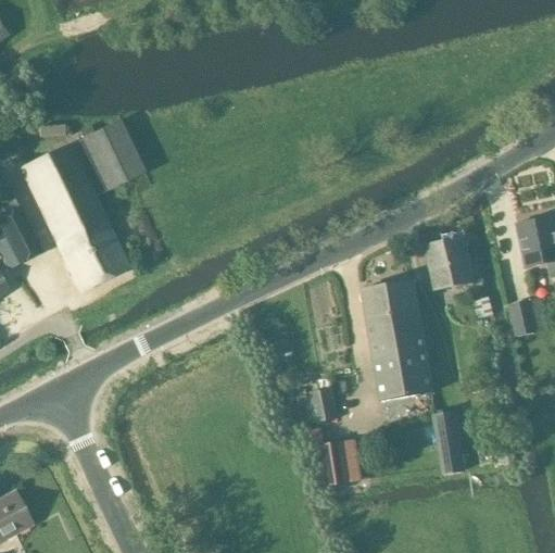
[(93,195),(142,171),(117,120),(19,167),(54,241),(78,291),(128,267),(93,195)]
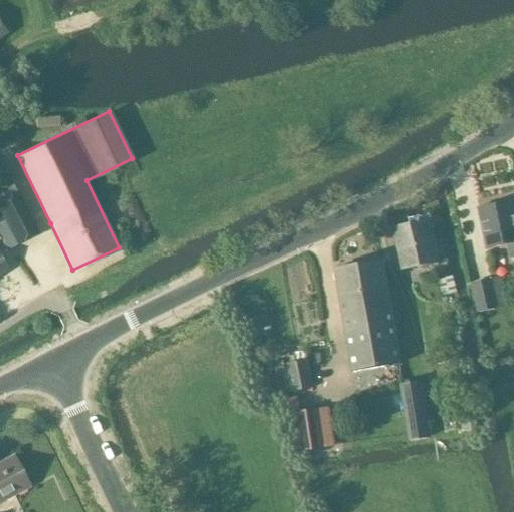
[(0,234),(7,247),(37,231),(1,161),(0,161),(0,211),(4,218),(0,220),(0,234)]
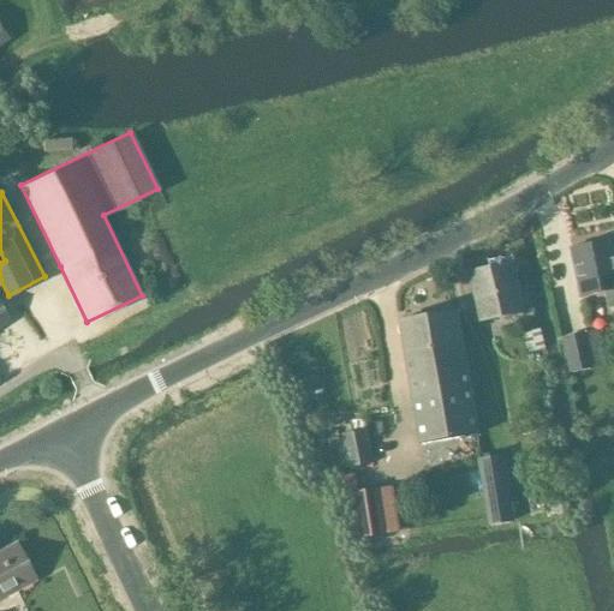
[(613,237),(570,246),(580,297),(604,292),(607,306),(613,305),(613,237)]
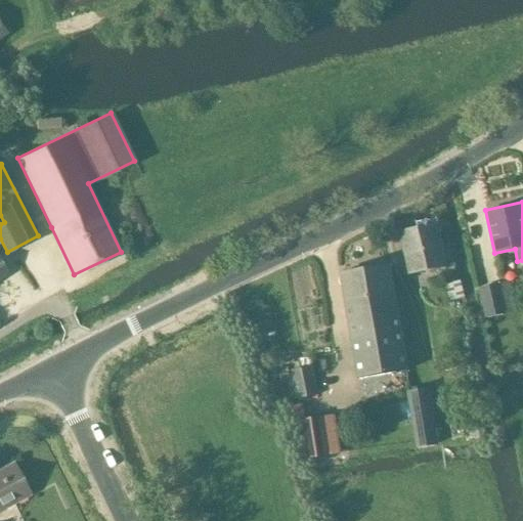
[(408,271),(446,263),(438,221),(399,230),(408,271)]
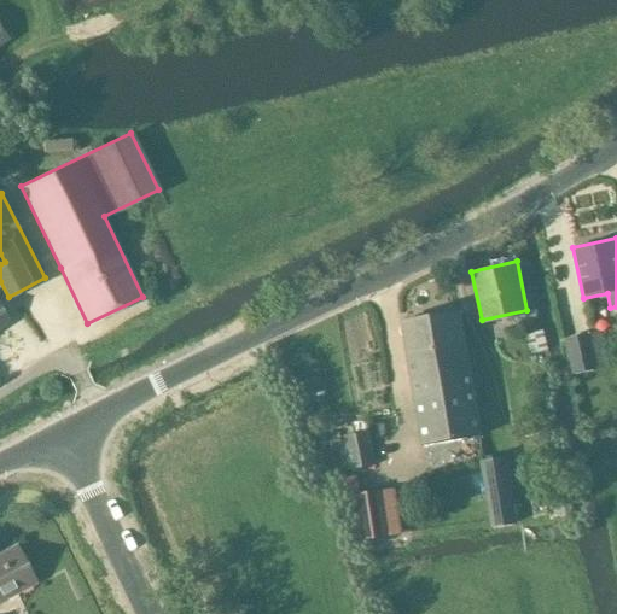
[(0,326),(10,320),(0,305),(0,326)]
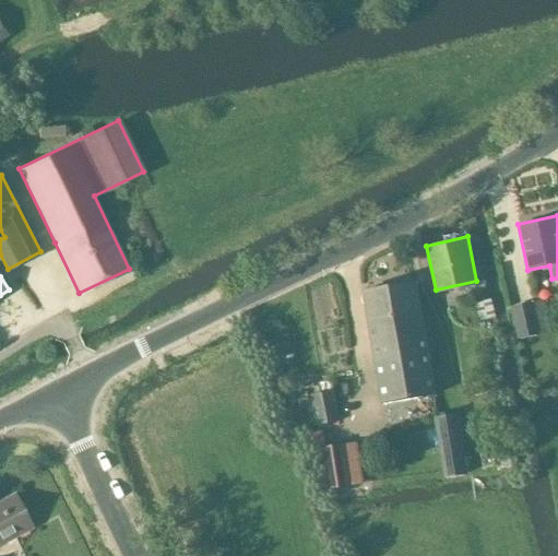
[(364,288),(375,351),(406,345),(407,353),(428,350),(415,280),(364,288)]
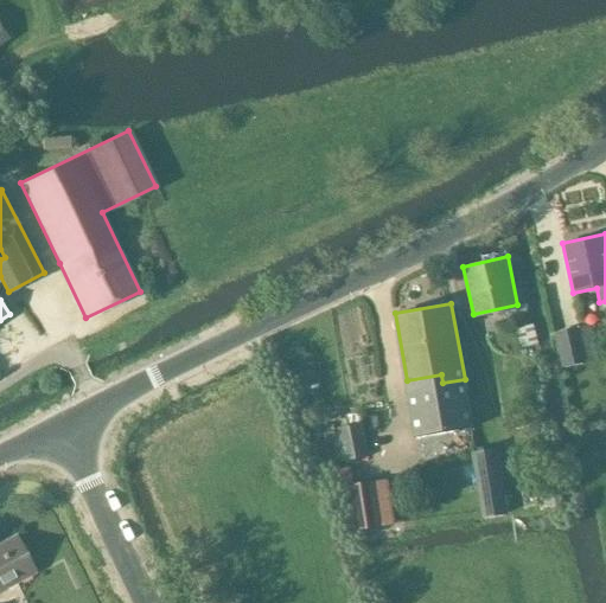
[(561,366),(586,360),(579,327),(554,332),(561,366)]
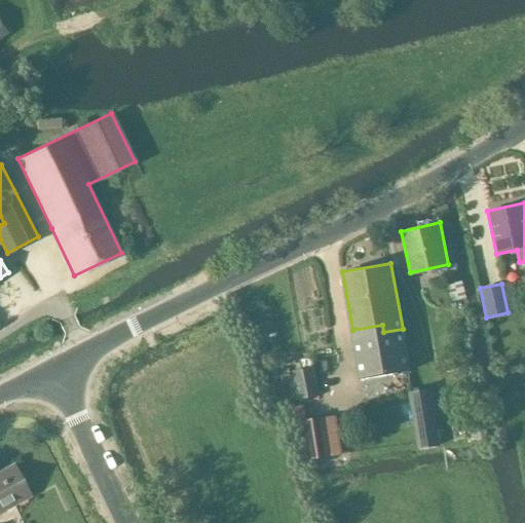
[(352,330),(361,378),(409,370),(403,329),(383,332),(382,325),(352,330)]
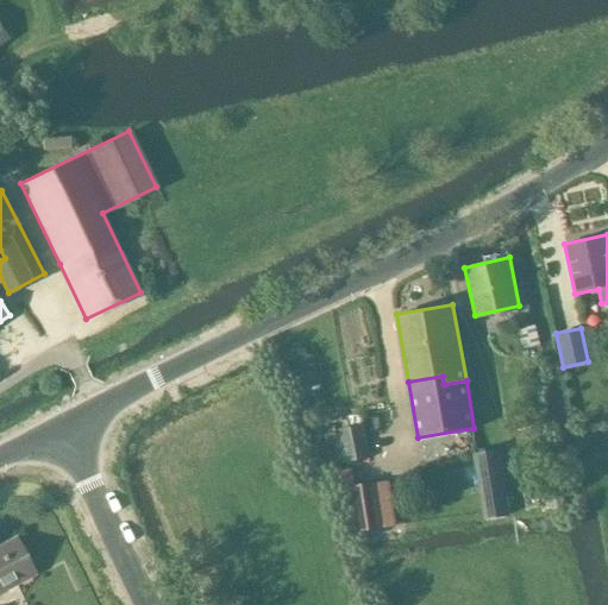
[(345,459),(369,455),(364,422),(340,427),(345,459)]
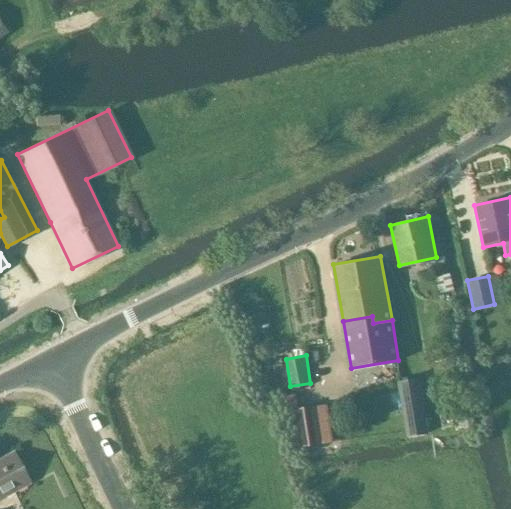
[(419,377),(397,381),(406,436),(427,432),(419,377)]
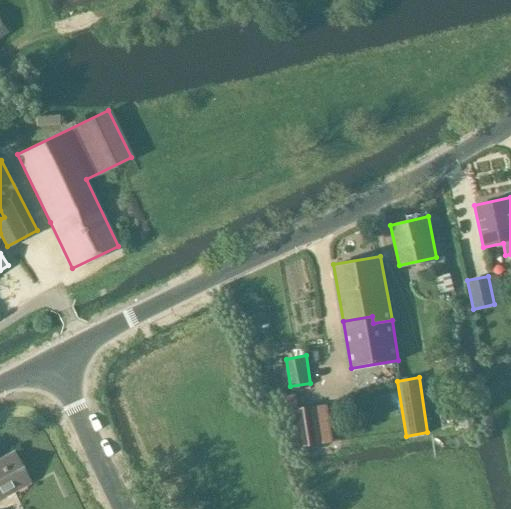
[(310,400),(288,404),(295,437),(316,434),(310,400)]
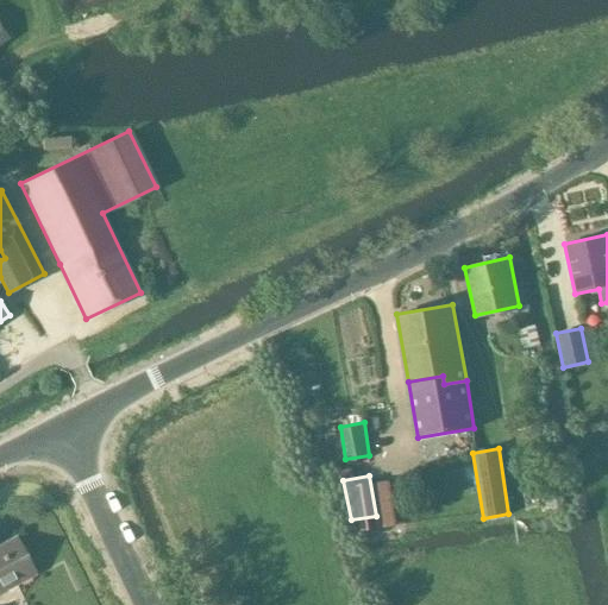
[(0,588),(33,572),(14,537),(0,544),(0,588)]
